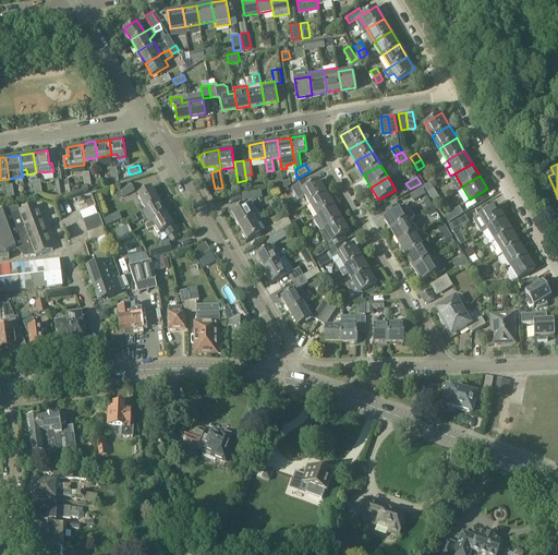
[(310,203),(327,192),(318,179),(308,184),(305,178),(292,185),(299,197),(304,194),(310,203)]
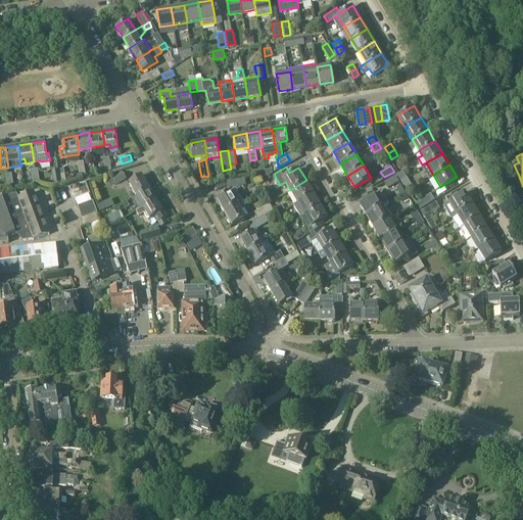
[(396,172),(399,178),(406,174),(402,169),(396,172)]
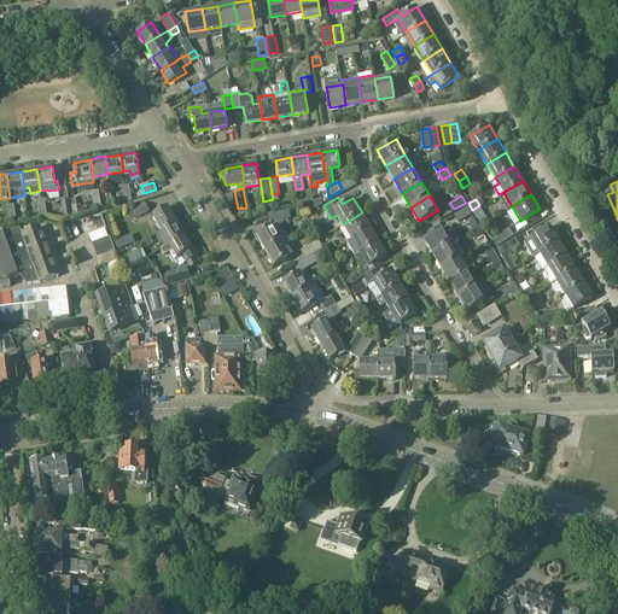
[(134,208),(139,215),(150,208),(145,200),(134,208)]
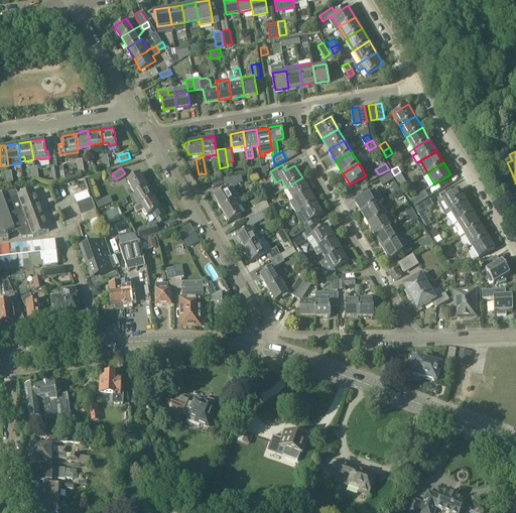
[(394,177),(391,171),(380,177),(383,183),(394,177)]
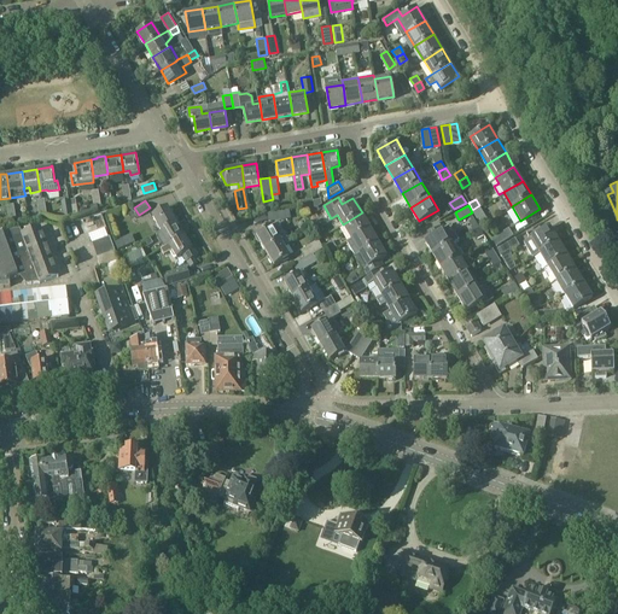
[(472,210),(477,217),(484,214),(479,205),(472,210)]
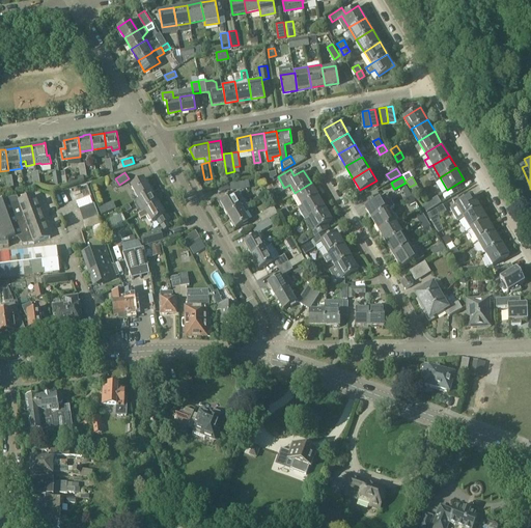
[(138,196),(150,189),(143,177),(132,185),(138,196)]
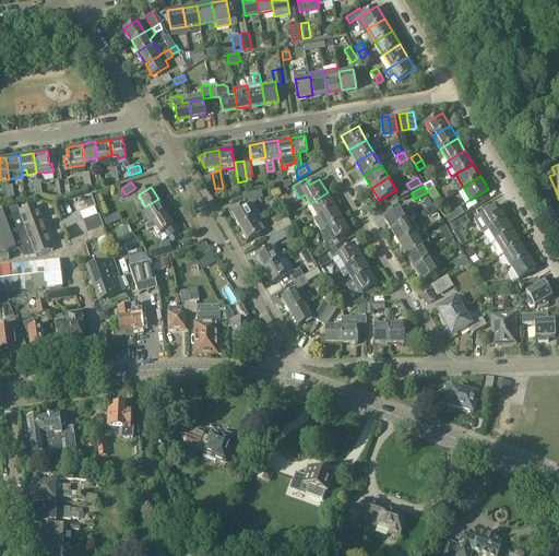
[(244,198),(262,196),(261,188),(242,191),(244,198)]
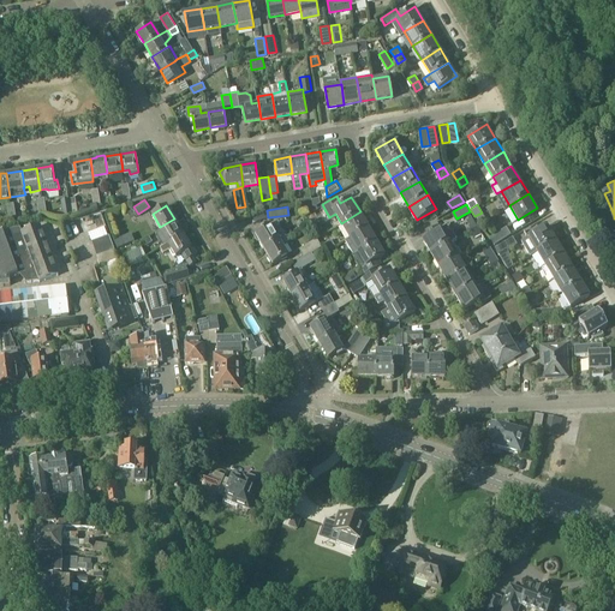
[(341,223),(350,237),(368,226),(360,211),(341,223)]
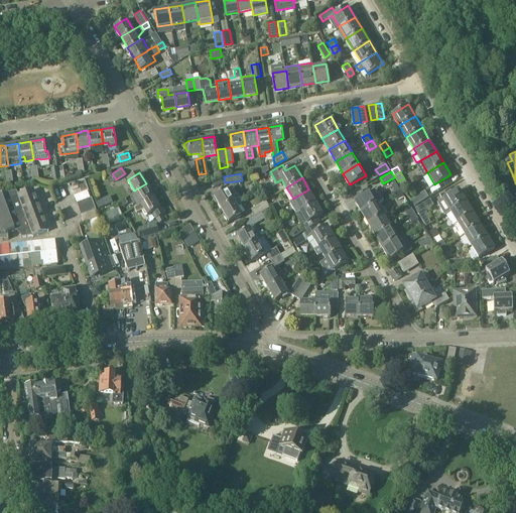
[(515,208),(515,183),(515,180),(513,181),(511,178),(504,181),(515,209),(515,208)]
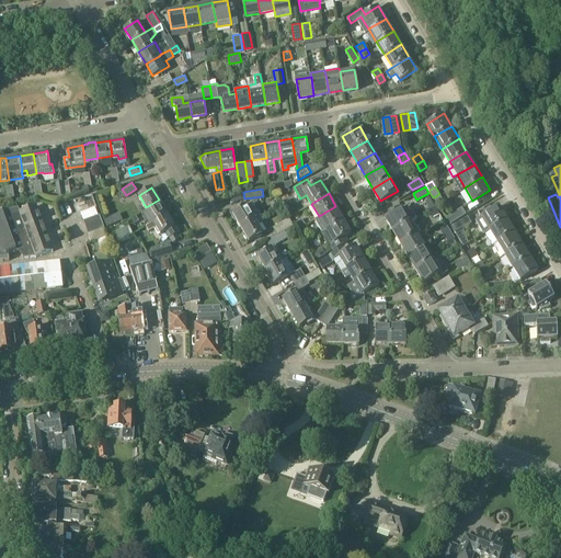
[(153,219),(167,212),(165,211),(169,209),(165,204),(162,205),(159,200),(146,207),(153,219)]
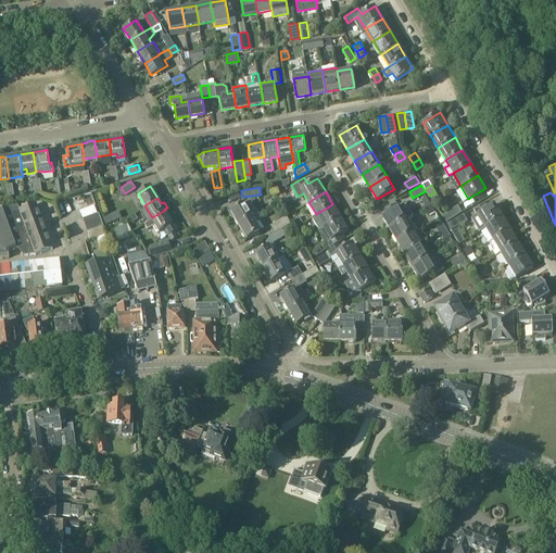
[(230,210),(239,224),(257,212),(250,199),(230,210)]
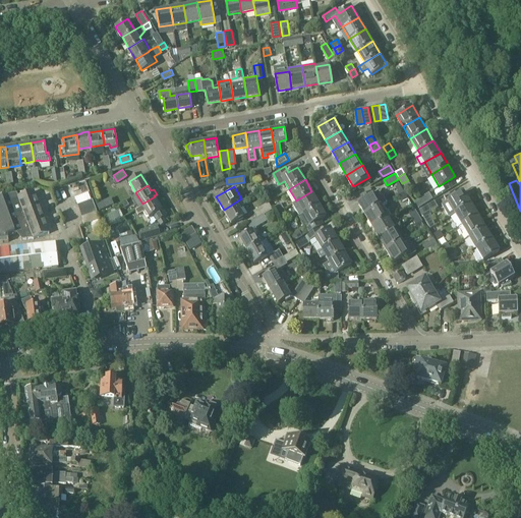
[(34,237),(50,231),(35,190),(18,196),(17,192),(2,194),(0,194),(0,240),(9,239),(8,233),(16,230),(21,236),(21,237),(33,236),(34,237)]
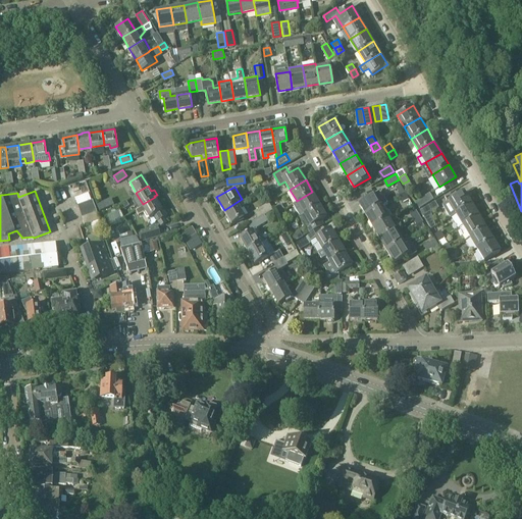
[(402,200),(409,197),(405,191),(399,194),(402,200)]
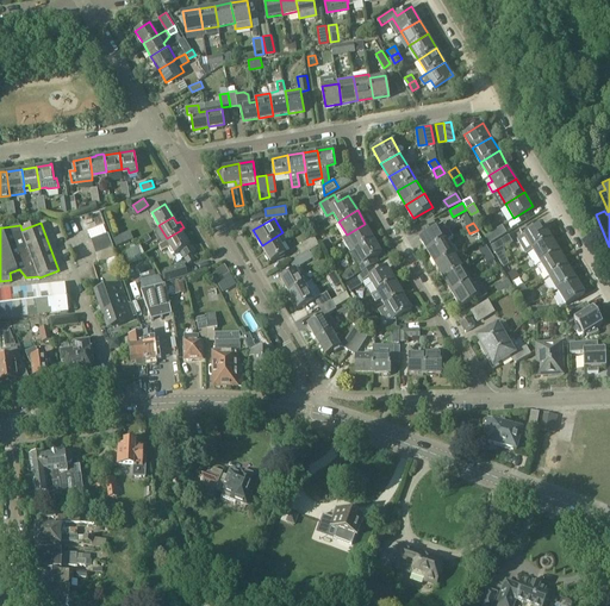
[(526,251),(531,248),(551,236),(542,223),(517,238),(526,251)]
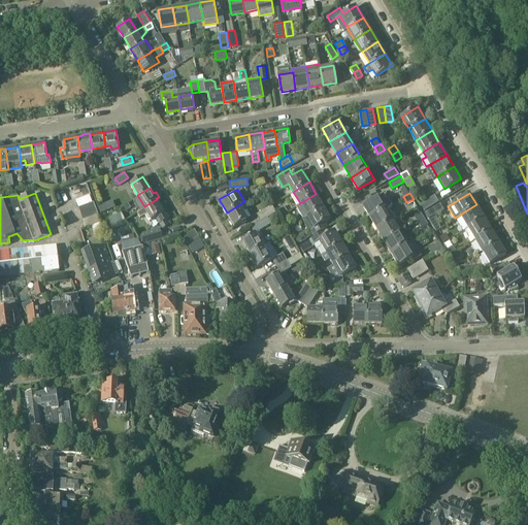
[(316,194),(300,203),(296,205),(303,217),(306,216),(323,205),(316,194)]
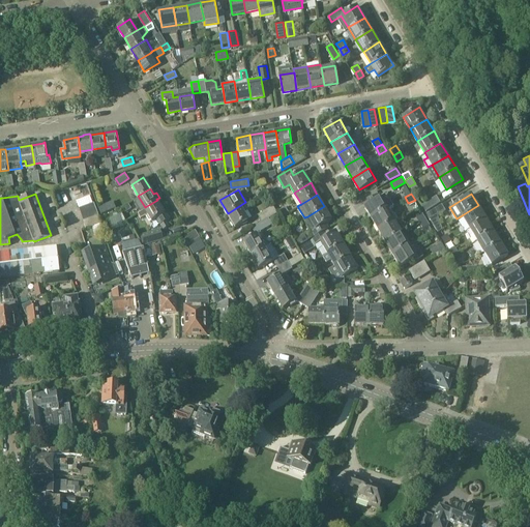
[(372,217),(388,207),(381,195),(364,205),(372,217)]
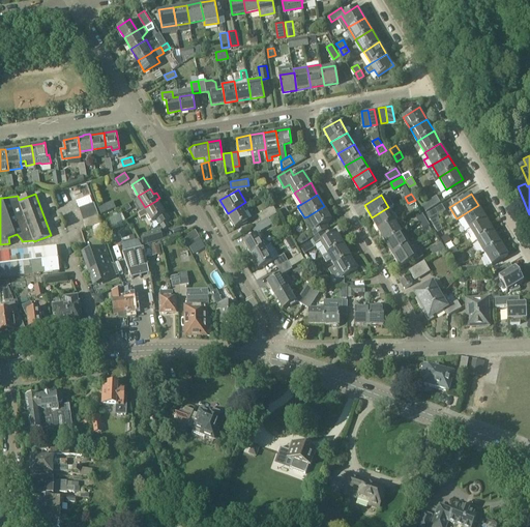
[(421,203),(425,209),(440,201),(436,195),(421,203)]
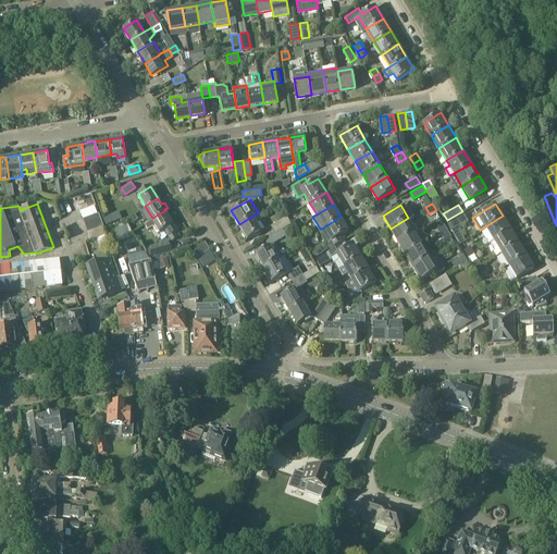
[(121,217),(118,210),(103,217),(107,223),(121,217)]
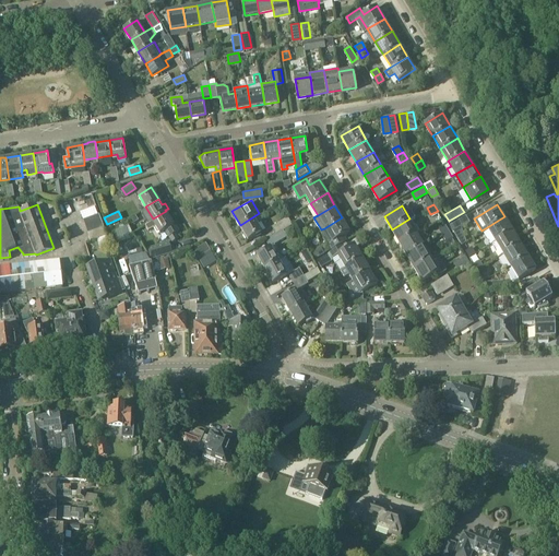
[(173,223),(166,211),(153,219),(147,222),(151,228),(156,225),(161,232),(166,228),(169,235),(179,228),(175,222),(173,223)]
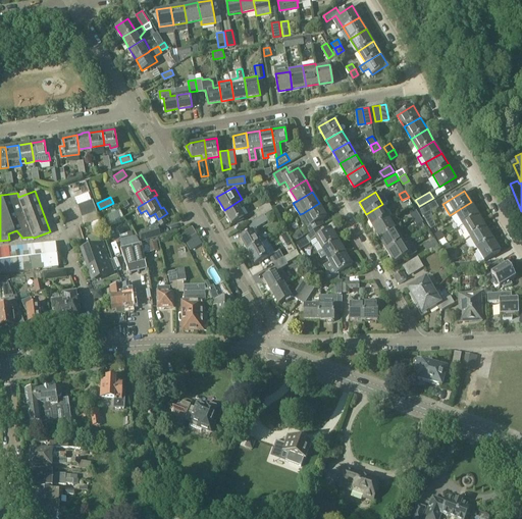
[(97,210),(93,198),(77,203),(82,215),(97,210)]
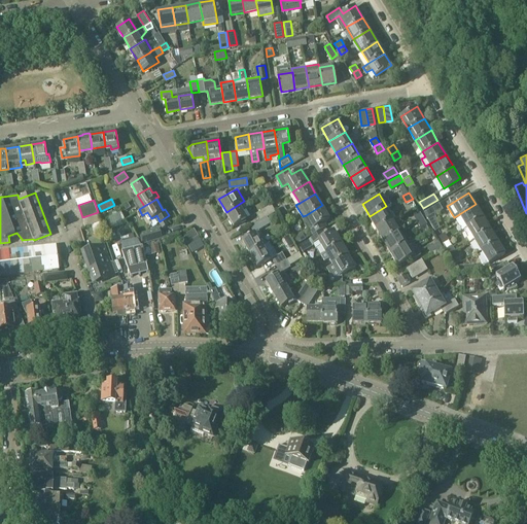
[(128,201),(121,204),(125,209),(130,206),(128,201)]
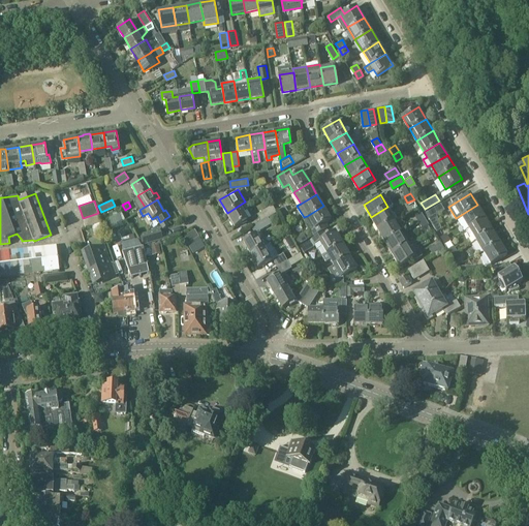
[(248,207),(245,202),(227,213),(235,225),(248,218),(243,210),(248,207)]
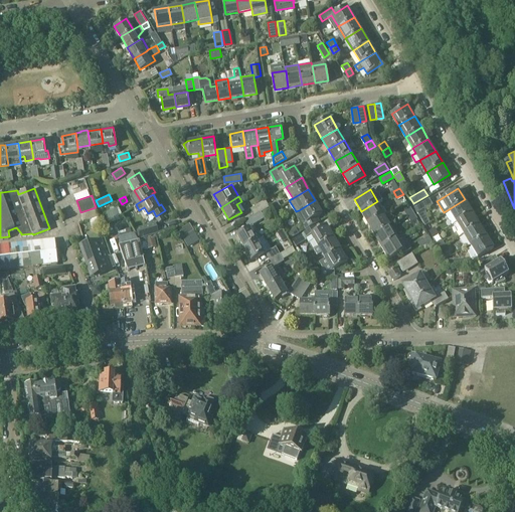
[(428,197),(415,206),(418,212),(433,203),(428,197)]
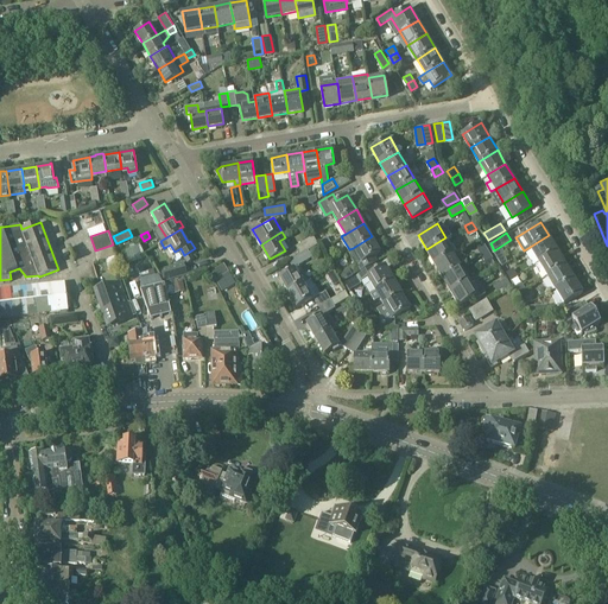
[(296,245),(301,253),(308,248),(318,242),(314,235),(296,245)]
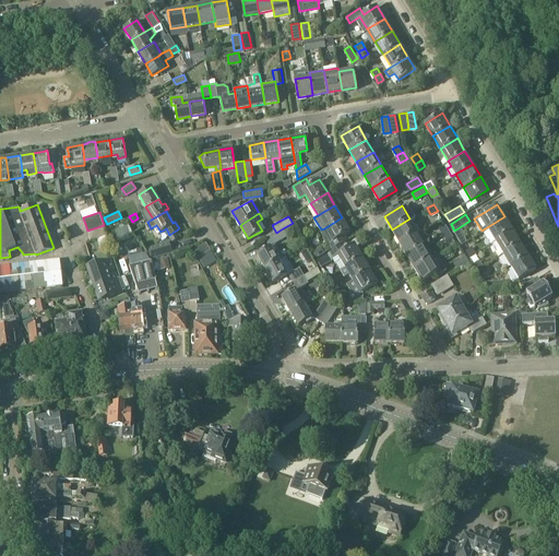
[(294,220),(298,226),(305,223),(300,216),(294,220)]
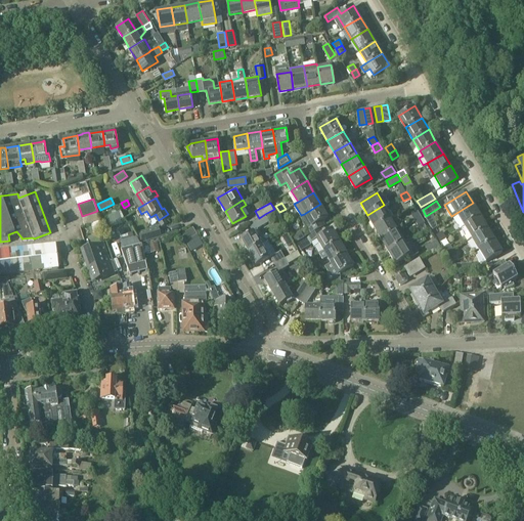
[(456,213),(464,224),(480,215),(473,203),(456,213)]
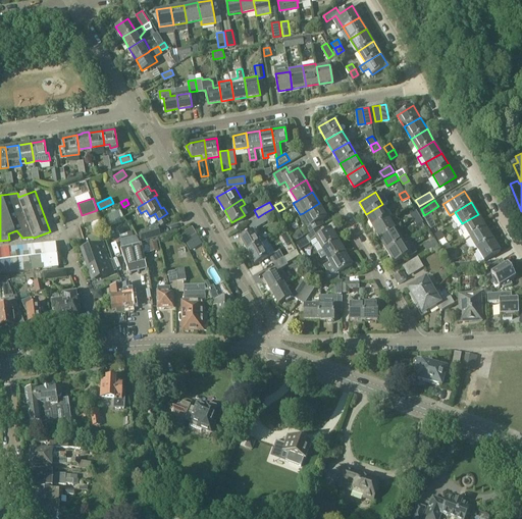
[(326,215),(319,203),(303,213),(300,214),(300,215),(307,227),(326,215)]
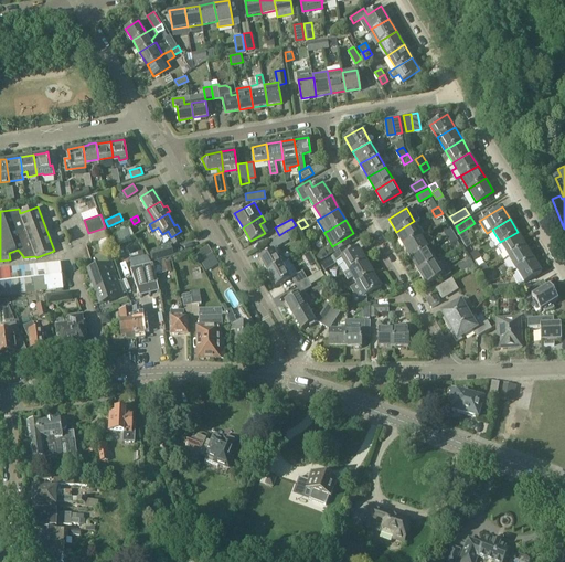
[(422,234),(414,221),(396,232),(404,244),(422,234)]
